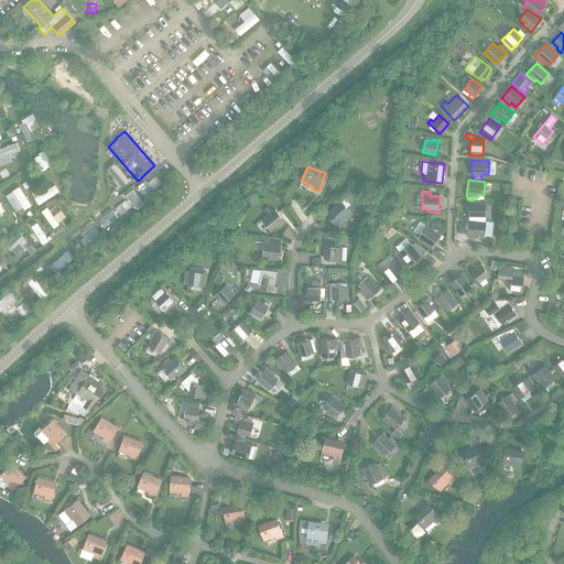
[(340,202),(326,215),(337,227),(346,219),(348,221),(354,217),(344,206),(348,203),(345,198),(340,202)]
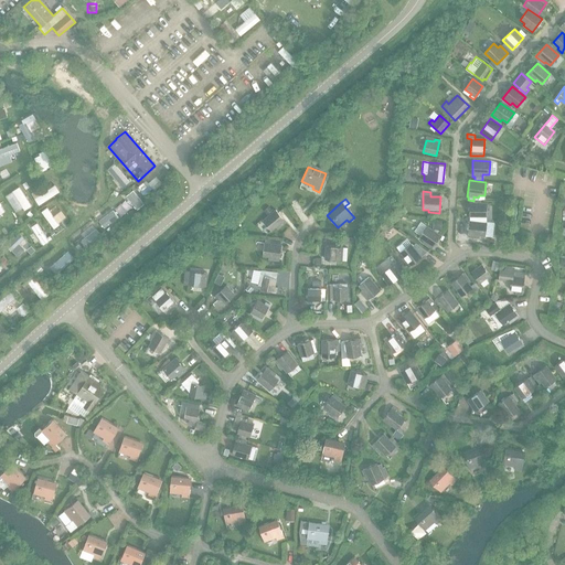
[(469,216),(486,216),(486,203),(480,203),(480,201),(469,201),(469,216)]
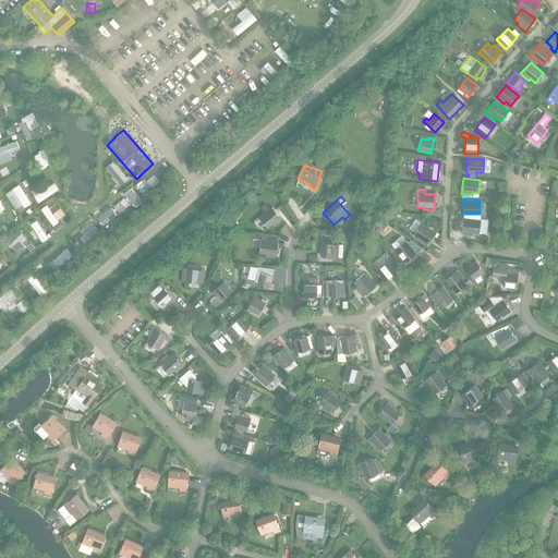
[(271,225),(274,227),(281,220),(271,208),(258,218),(267,229),(271,225)]
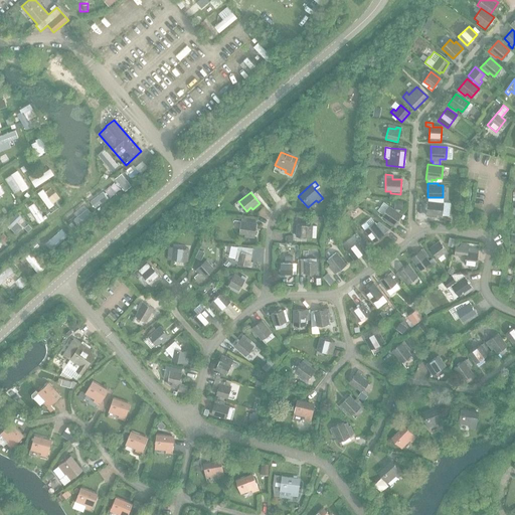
[(427,201),(425,216),(436,217),(436,215),(442,215),(443,203),(441,203),(441,197),(428,197),(428,201),(427,201)]
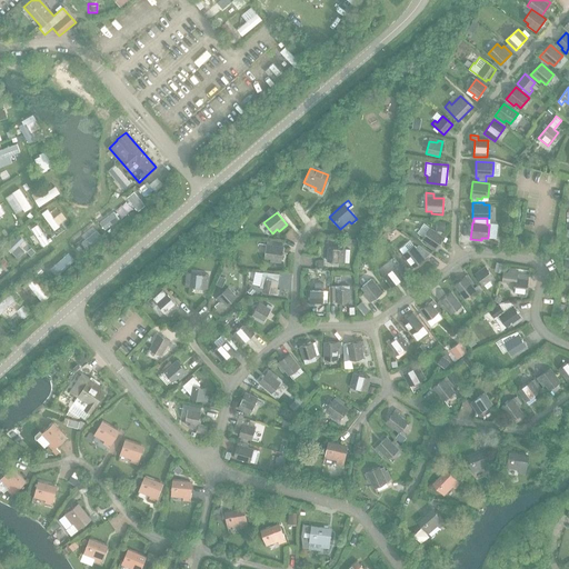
[(425,245),(433,251),(442,238),(428,228),(421,239),(426,242),(425,245)]
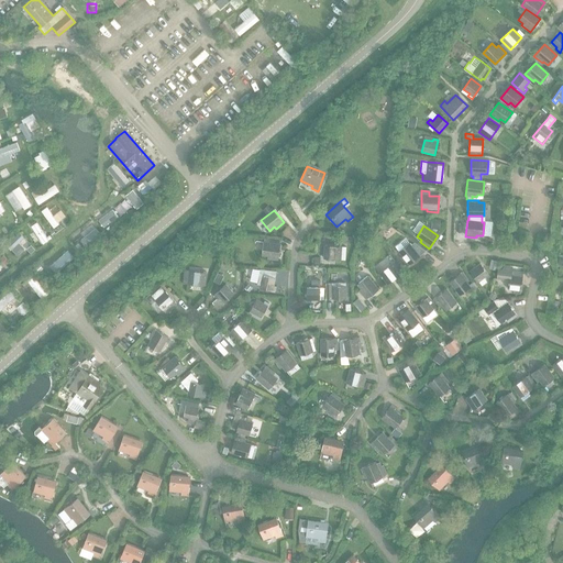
[(266,260),(277,261),(279,240),(265,238),(264,243),(263,242),(261,255),(266,256),(266,260)]
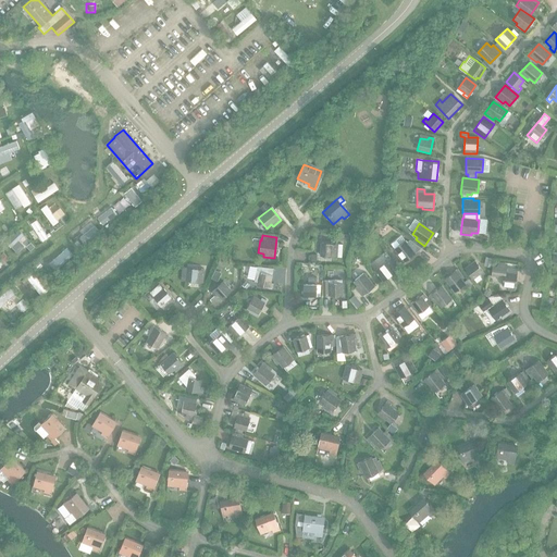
[(404,242),(394,249),(397,254),(395,255),(403,263),(415,254),(404,242)]
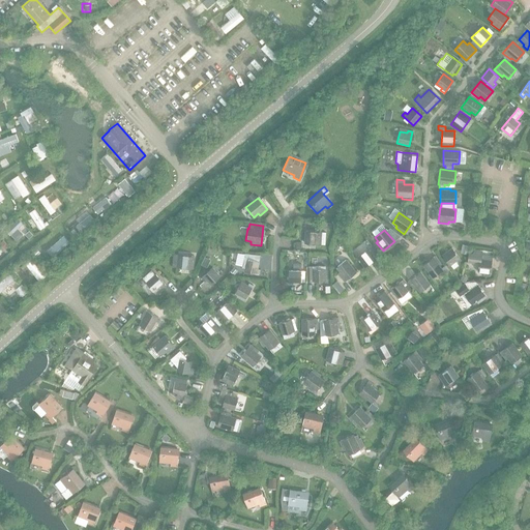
[(305,232),(304,243),(320,244),(325,245),(326,233),(321,233),(305,232)]
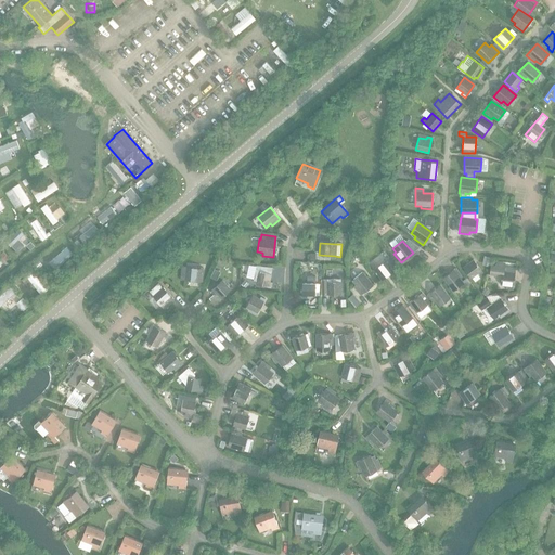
[(390,256),(373,270),(382,280),(394,270),(394,269),(398,267),(390,256)]
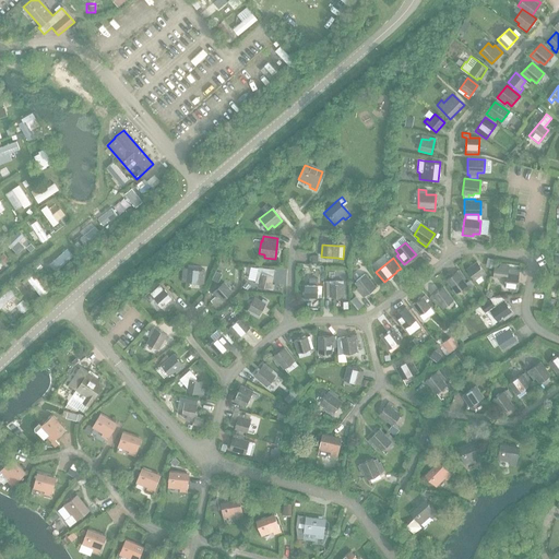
[(480,276),(482,278),(486,275),(476,262),(466,270),(474,281),(480,276)]
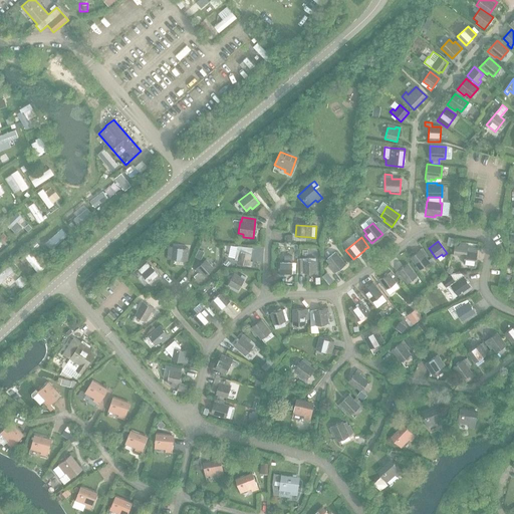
[(469,267),(474,268),(476,248),(467,247),(468,242),(455,241),(453,254),(464,255),(463,264),(470,264),(469,267)]
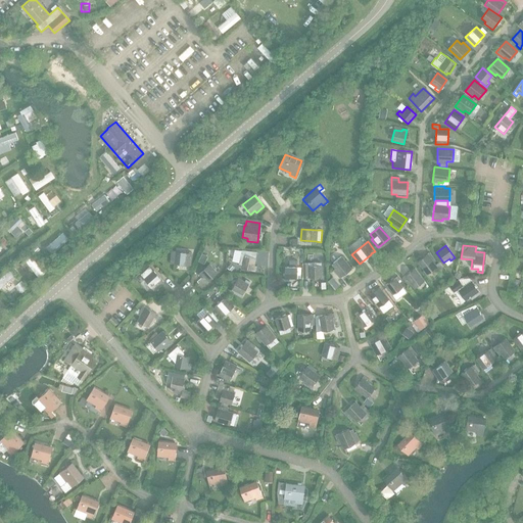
[(240,268),(254,271),(255,267),(253,266),(256,251),(241,250),(238,264),(241,265),(240,268)]
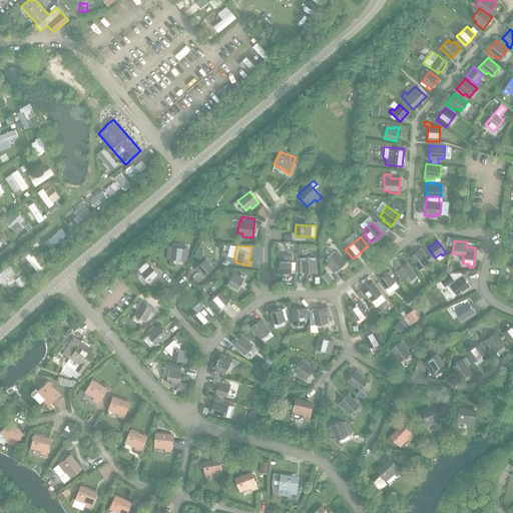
[(167,246),(166,259),(170,259),(185,261),(186,248),(171,246),(167,246)]
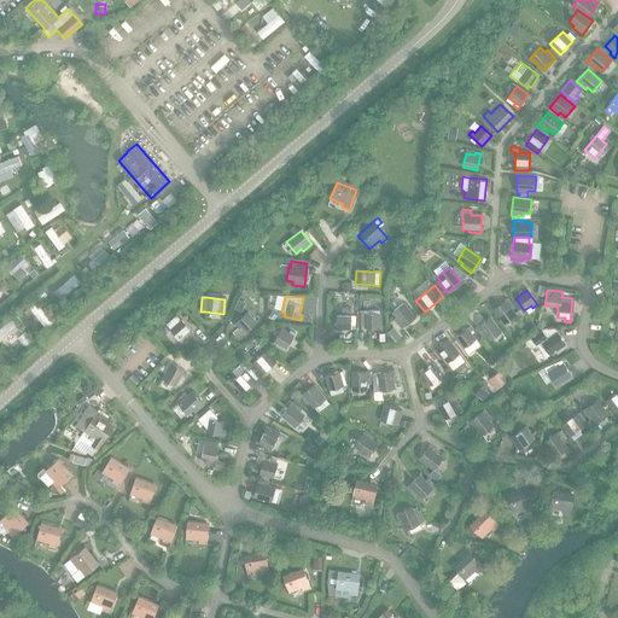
[(246,303),(239,299),(234,309),(242,313),(246,303)]
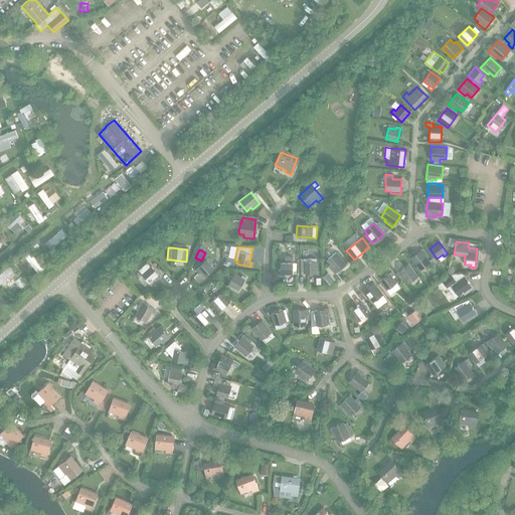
[(410,259),(419,271),(430,264),(426,259),(427,256),(422,249),(410,259)]
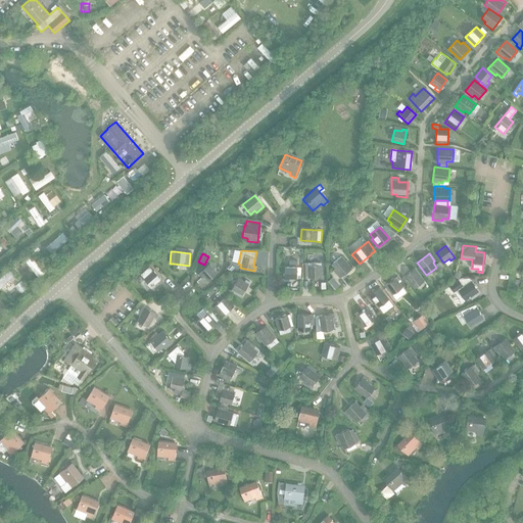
[(333,271),(339,278),(350,269),(341,256),(331,265),(334,269),(333,271)]
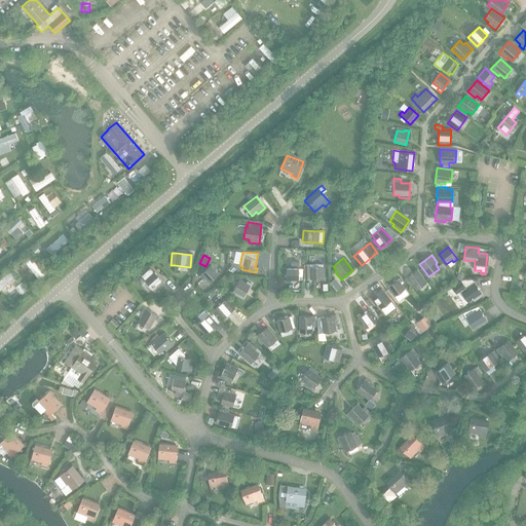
[(203,277),(209,284),(218,274),(210,266),(198,276),(201,279),(203,277)]
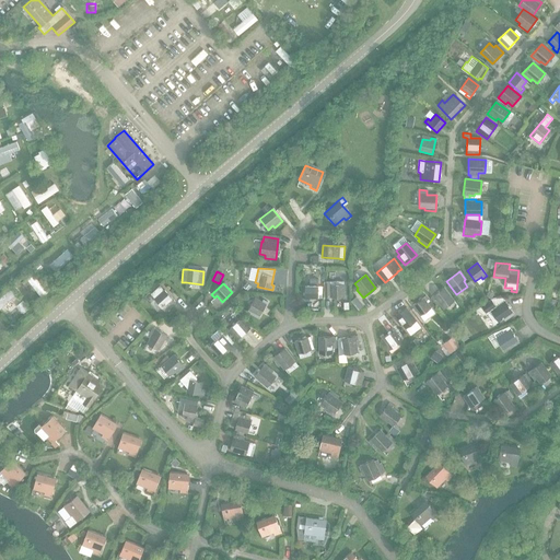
[(327,293),(327,298),(343,298),(342,284),(330,286),(330,293),(327,293)]
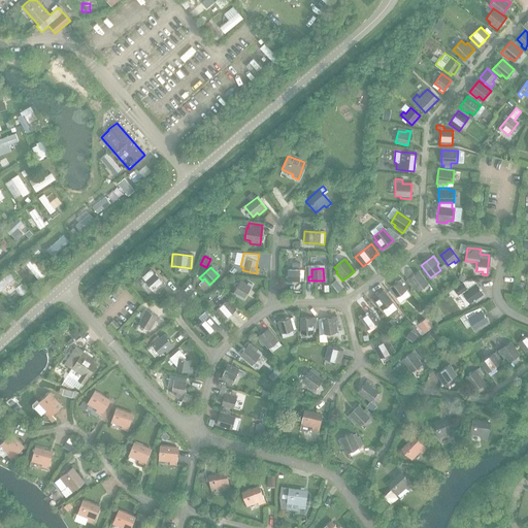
[(292,282),(299,282),(299,269),(288,269),(287,284),(292,284),(292,282)]
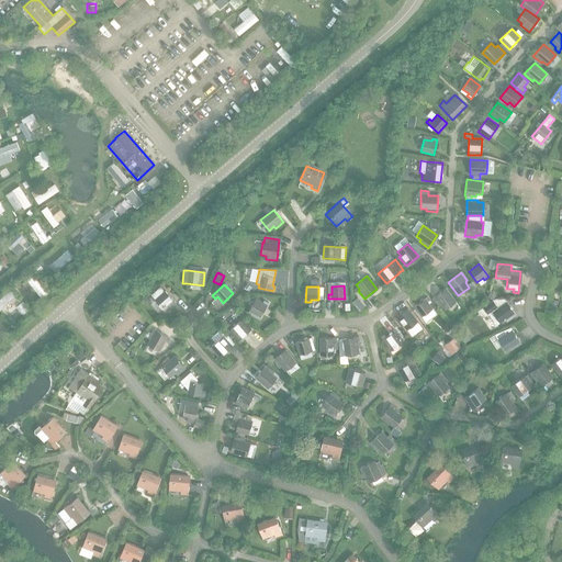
[(160,289),(153,296),(156,300),(155,300),(166,313),(176,304),(165,291),(164,292),(160,289)]
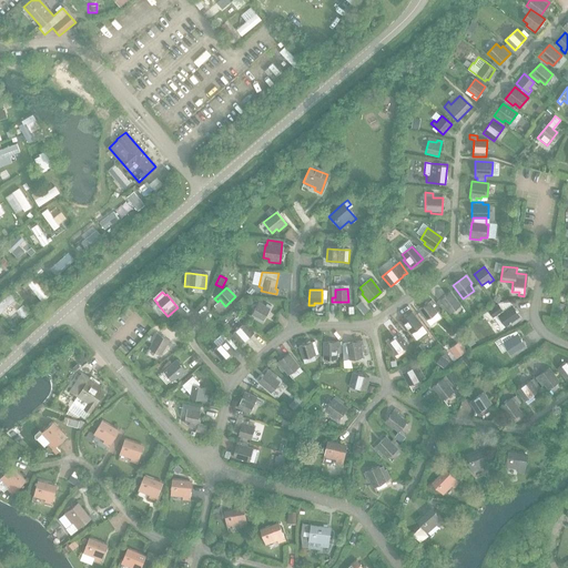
[(446,308),(449,313),(459,305),(449,292),(437,302),(443,311),(446,308)]
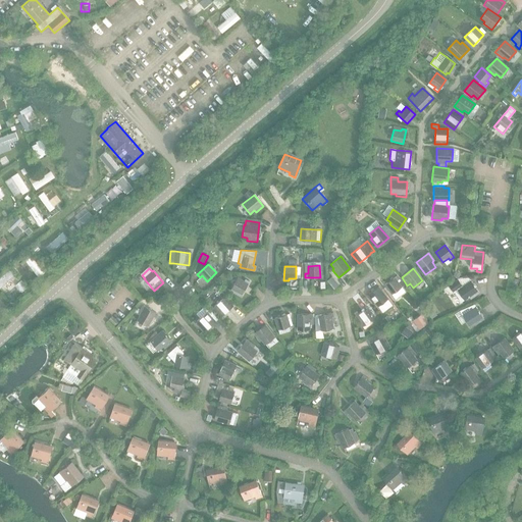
[(384,284),(390,295),(401,288),(397,281),(399,279),(396,276),(384,284)]
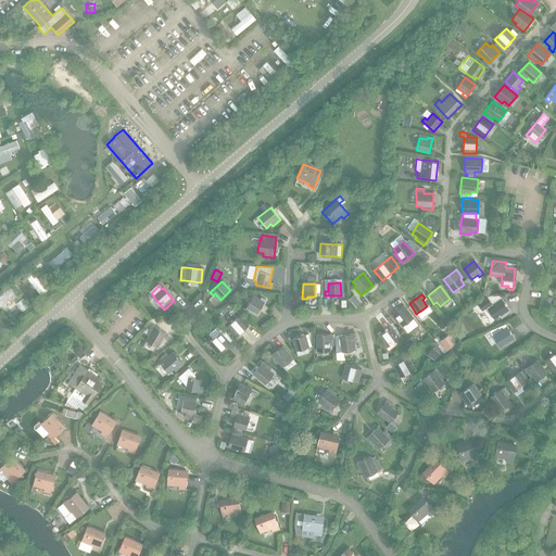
[(488,297),(478,303),(483,312),(484,311),(491,321),(494,319),(498,316),(501,318),(509,312),(510,312),(498,295),(488,297)]
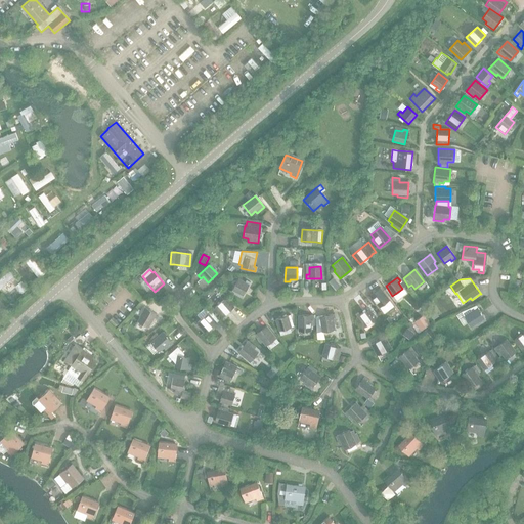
[(246,280),(244,282),(237,279),(231,290),(242,296),(250,282),(246,280)]
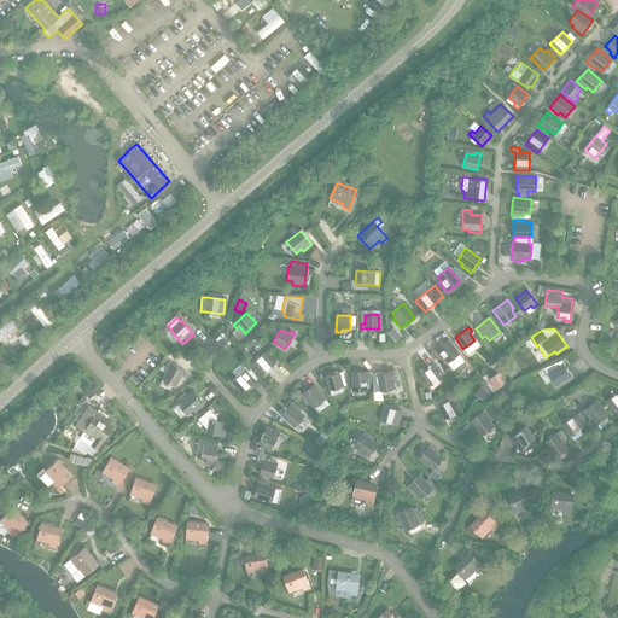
[(443,359),(447,363),(459,354),(447,339),(433,350),(441,360),(443,359)]
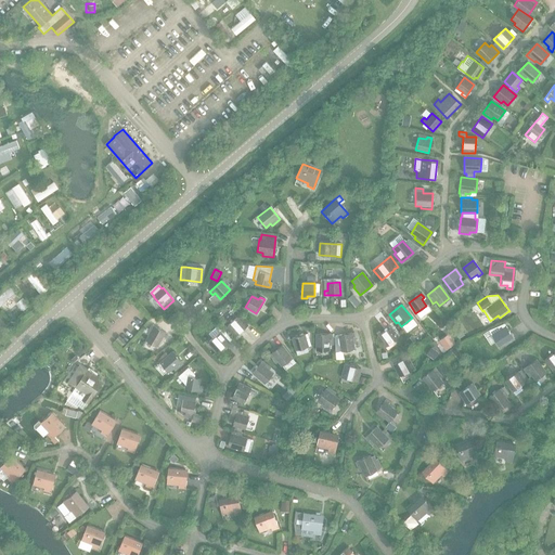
[(226,326),(234,336),(247,325),(239,315),(226,326)]
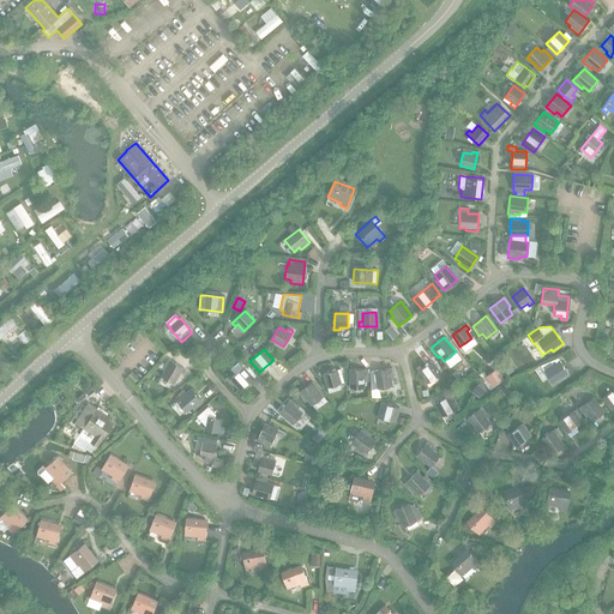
[(161,377),(173,384),(182,368),(167,360),(161,371),(164,372),(161,377)]
